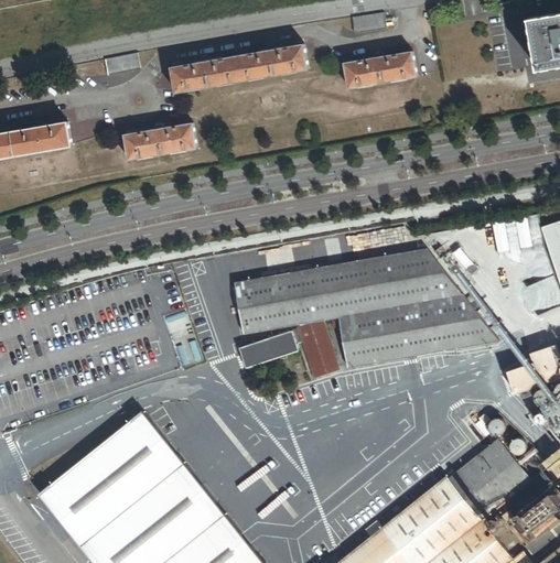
[(559,13),(526,20),(535,71),(559,66),(559,13)]
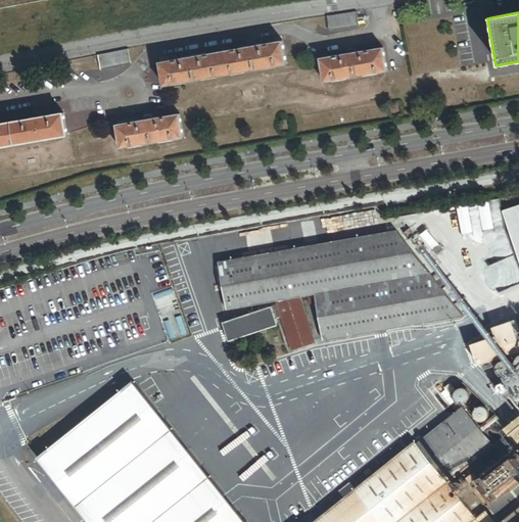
[(328,17),(330,33),(361,29),(359,13),(328,17)]
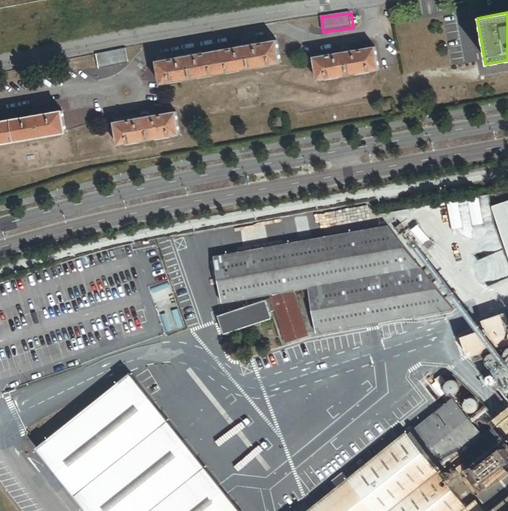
[(174,58),(153,62),(157,84),(166,83),(167,84),(179,81),(179,80),(196,77),(196,79),(209,76),(209,75),(225,72),(226,74),(238,71),(238,70),(255,67),(255,68),(269,66),(268,65),(277,64),(273,41),(252,45),(252,44),(246,45),(246,44),(239,45),(239,46),(233,47),(233,48),(193,55),(193,54),(187,55),(187,54),(180,55),(180,56),(174,57),(174,58)]
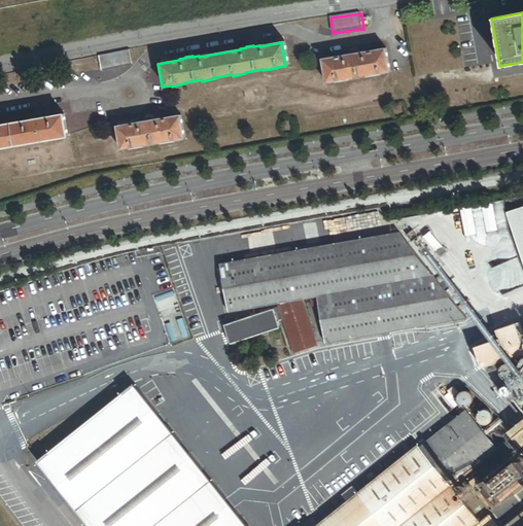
[(128,66),(126,50),(95,56),(98,71),(128,66)]
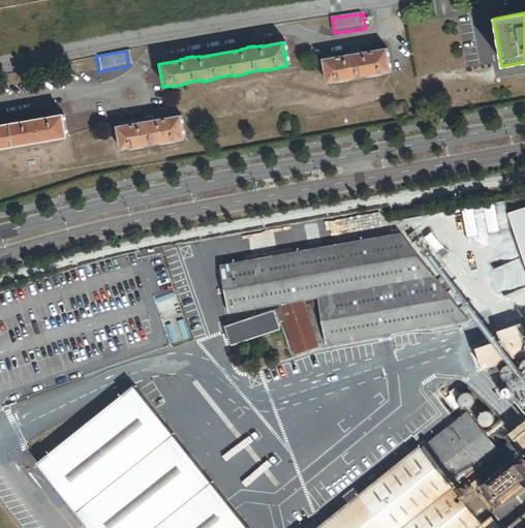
[(343,58),(321,61),(326,85),(335,83),(335,85),(348,82),(366,79),(366,80),(379,78),(379,76),(389,74),(384,52),(363,55),(363,54),(357,55),(357,54),(349,55),(349,56),(343,57),(343,58)]
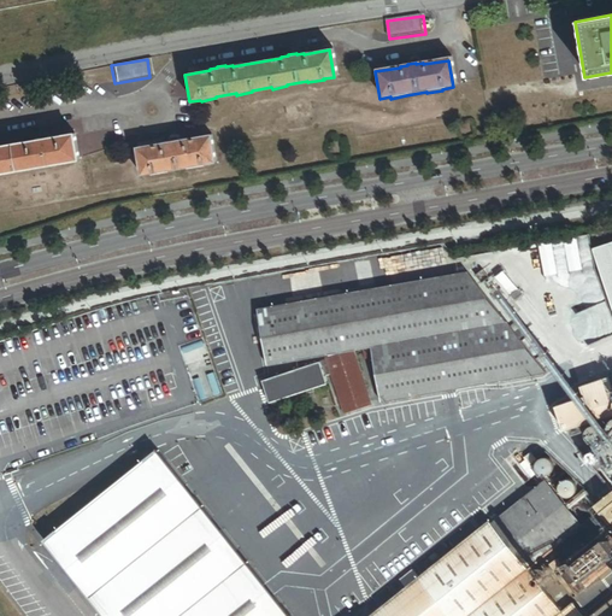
[(0,172),(75,160),(70,135),(48,139),(48,136),(30,140),(30,142),(0,146),(0,172)]
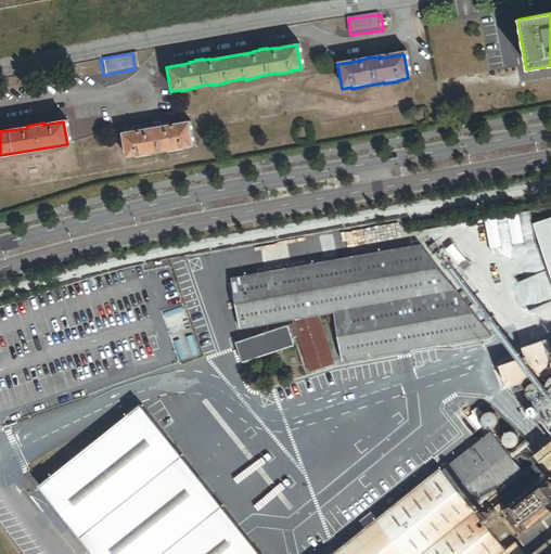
[(142,130),(120,134),(124,158),(133,156),(133,157),(148,155),(166,152),(166,153),(180,151),(180,150),(190,147),(186,124),(164,127),(164,126),(157,127),(156,126),(149,127),(149,128),(142,129),(142,130)]
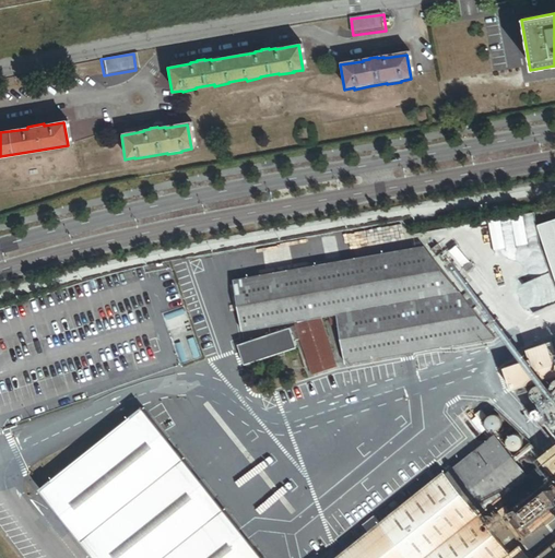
[(554,220),(532,228),(546,270),(554,265),(554,220)]
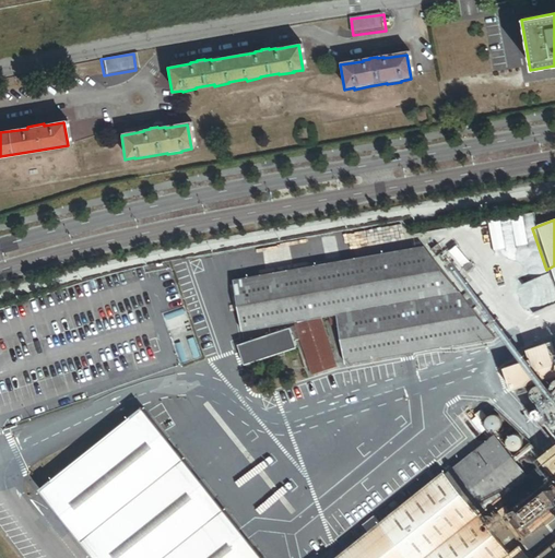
[(343,363),(494,335),(423,245),(232,279),(240,331),(317,317),(327,315),(334,313),(337,322),(343,363)]
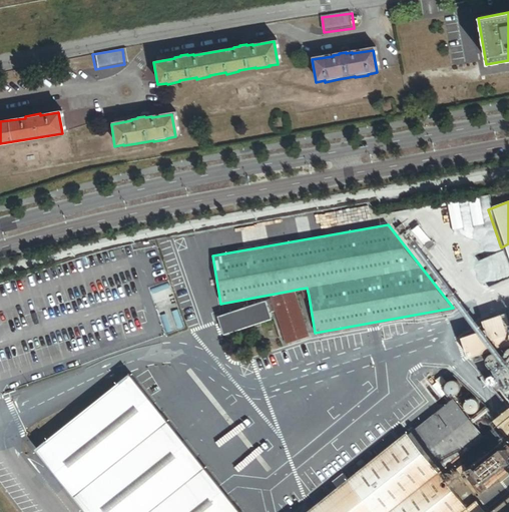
[(309,296),(307,288),(300,289),(301,297),(309,296)]
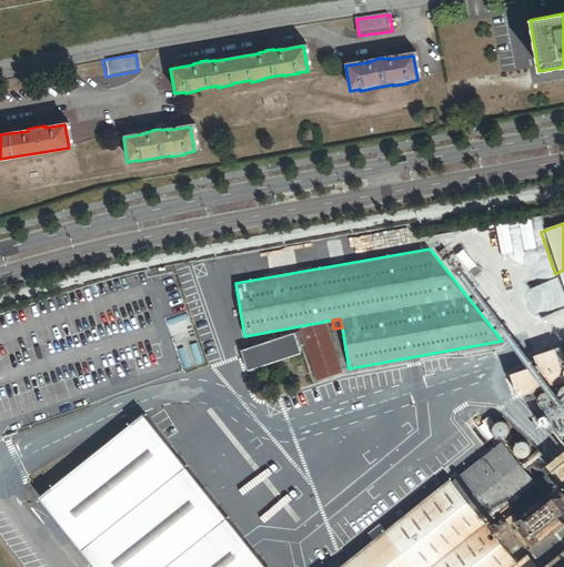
[(339,371),(322,322),(299,330),(303,343),(315,378),(339,371)]
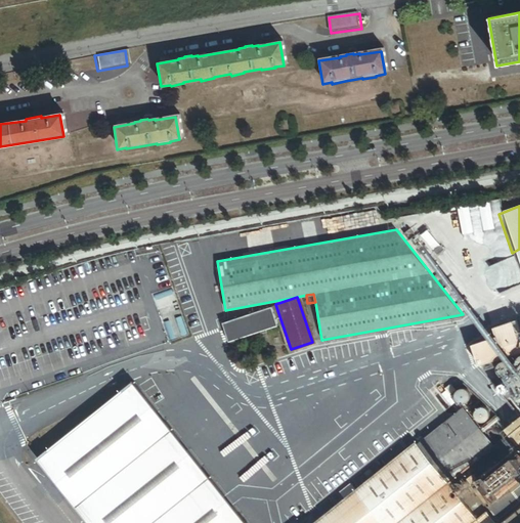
[(279,316),(275,304),(220,323),(226,342),(276,324),(274,318),(279,316)]
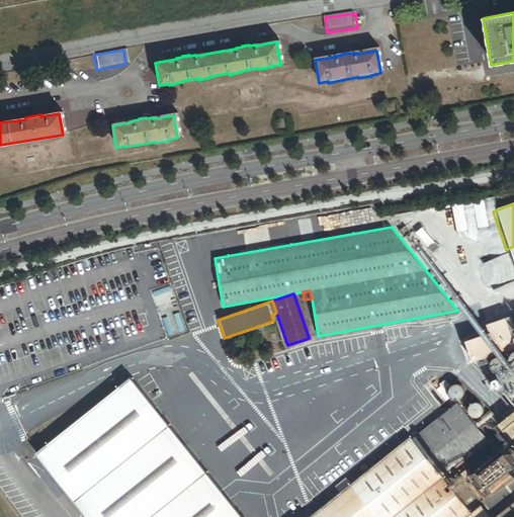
[(513,327),(510,329),(506,320),(484,327),(487,335),(462,344),(469,364),(513,348),(513,327)]
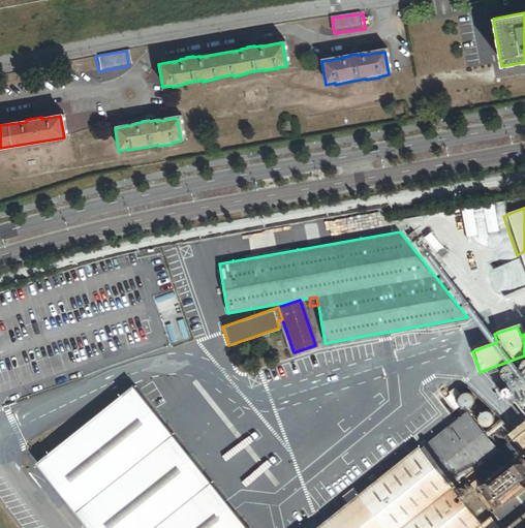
[(422,448),(419,445),(314,527),(245,527),(132,385),(35,463),(87,527),(524,527),(524,510),(501,527),(474,527),(524,490),(524,451),(522,447),(505,461),(467,412),(422,448)]
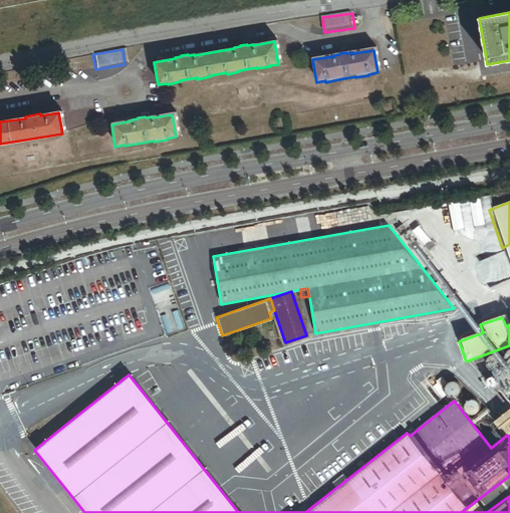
[(458,382),(457,381),(456,380),(454,379),(453,379),(449,379),(447,381),(446,382),(445,385),(444,388),(444,389),(445,391),(446,392),(447,394),(449,395),(453,396),(456,395),(457,394),(459,391),(459,389),(459,386),(459,385),(458,382)]
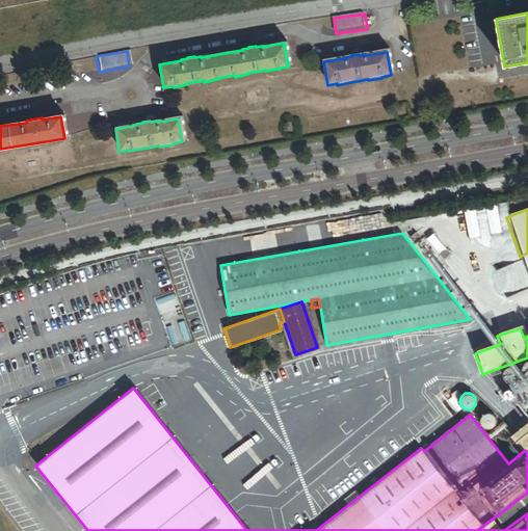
[(493,416),(491,414),(490,413),(485,413),(484,413),(481,415),(479,417),(478,420),(479,424),(481,426),(484,428),(485,428),(489,428),(491,427),(492,426),(494,424),(495,421),(494,417),(493,416)]
